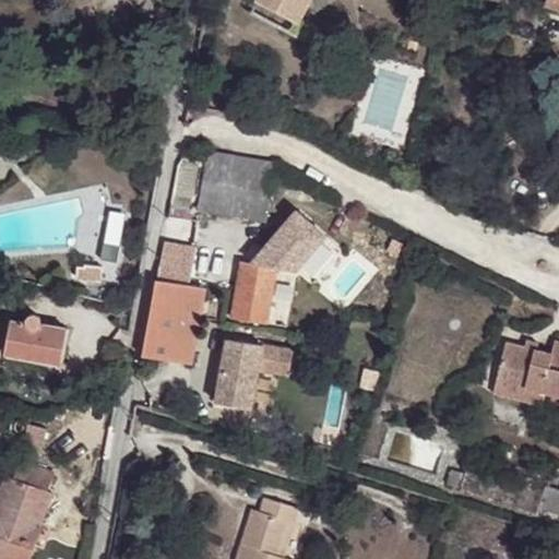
[(260,0),(300,21),(311,0),(260,0)]
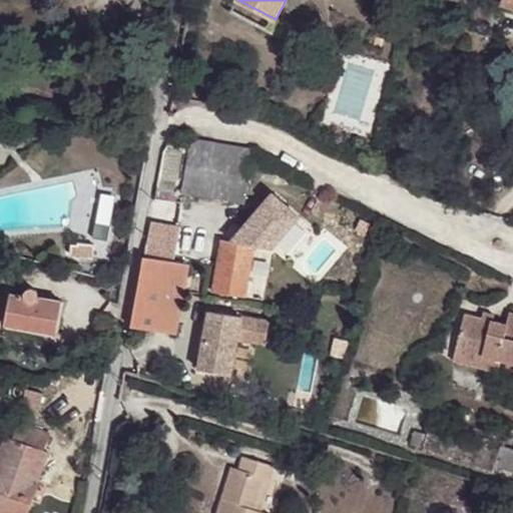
[(255,149),(191,138),(183,190),(182,192),(246,200),(255,149)]
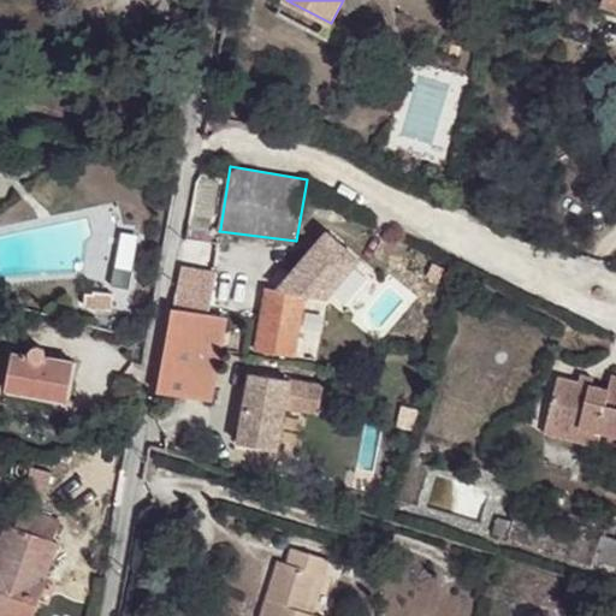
[(188,223),(184,241),(217,247),(219,231),(220,229),(213,227),(213,229),(191,224),(188,223)]
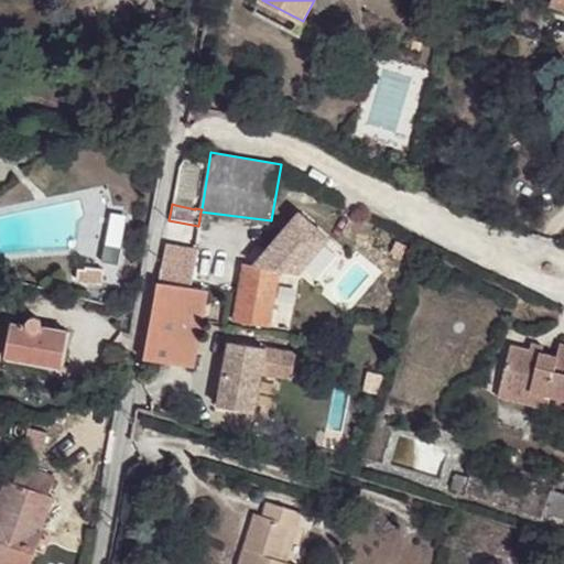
[(159,281),(192,286),(199,241),(183,238),(165,243),(159,281)]
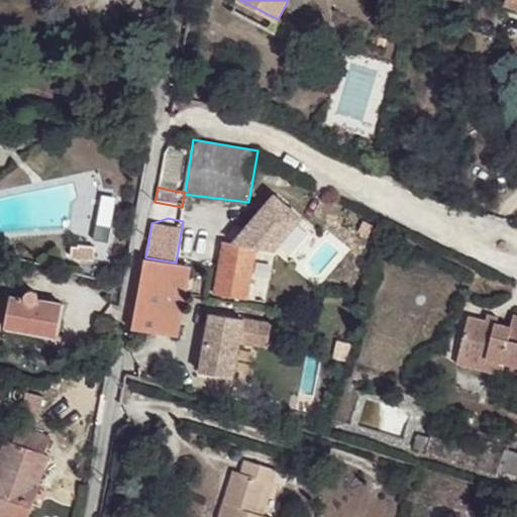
[(274,250),(224,240),(216,287),(215,292),(246,298),(246,299),(265,302),(268,287),(276,288),(280,268),(272,267),(274,250)]
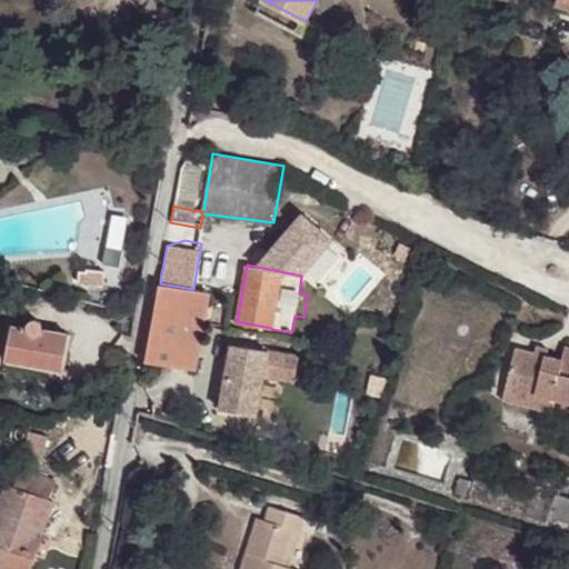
[(160,283),(146,361),(168,365),(197,370),(210,292),(193,289),(160,283)]
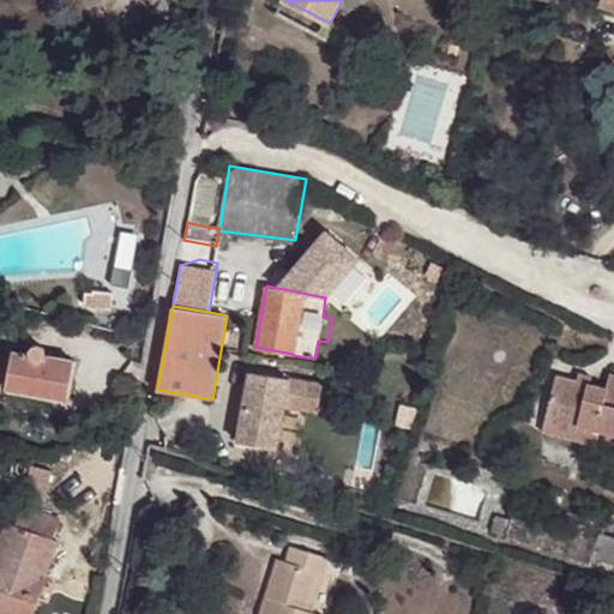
[(74,365),(47,359),(47,356),(43,350),(37,348),(31,350),(28,356),(13,353),(7,386),(70,397),(74,365)]
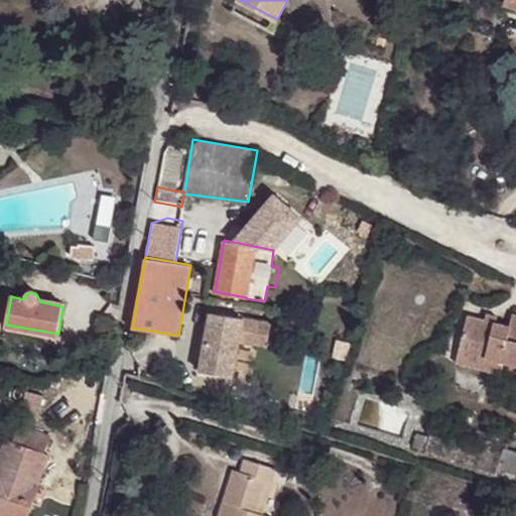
[(486,353),(502,357),(515,361),(515,310),(512,309),(509,321),(496,317),(484,314),(467,310),(457,351),(484,358),(486,353)]
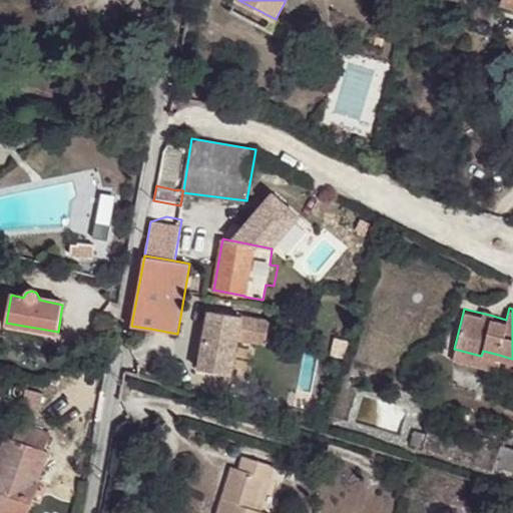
[(482,308),(481,313),(493,316),(494,312),(482,308)]
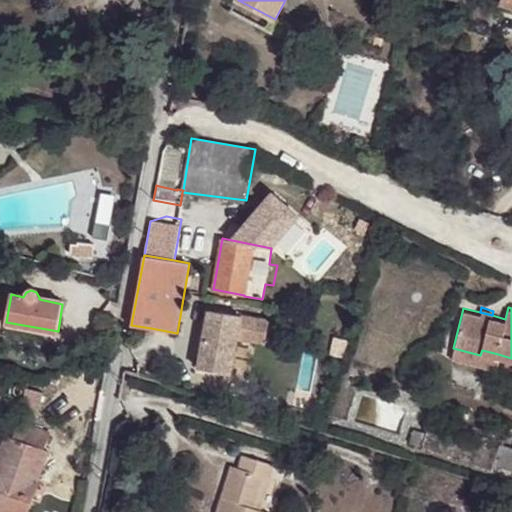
[(270,320),(210,309),(199,366),(231,374),(238,337),(265,343),(270,320)]
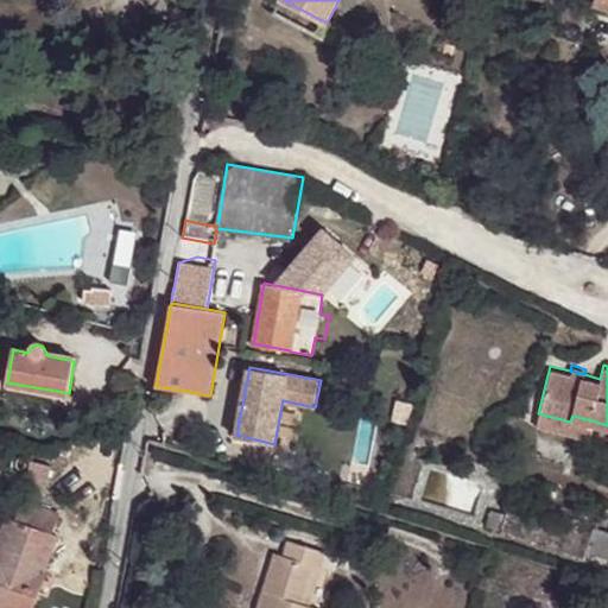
[(588,436),(591,420),(572,416),(570,422),(538,413),(536,420),(588,436)]
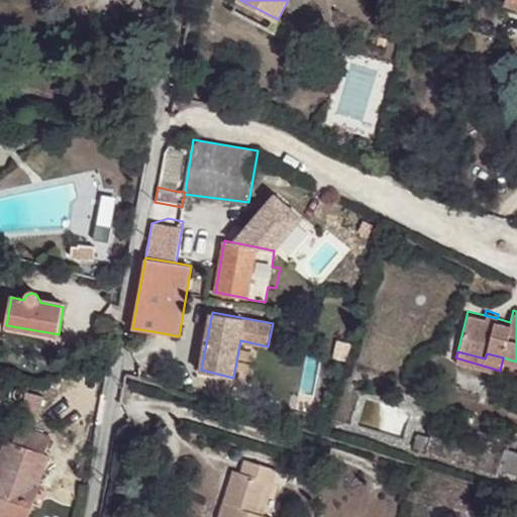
[(22,417),(37,419),(39,405),(24,402),(22,417)]
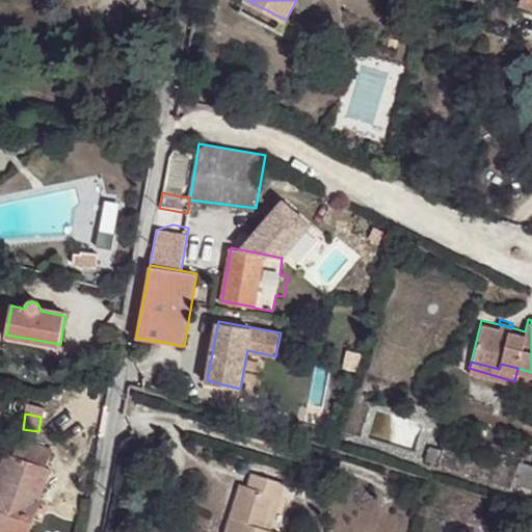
[(15,455),(47,468),(53,450),(21,437),(15,455)]
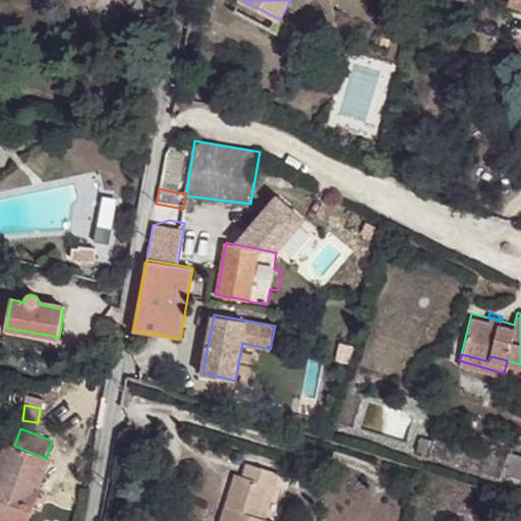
[(420,436),(417,445),(428,449),(430,440),(420,436)]
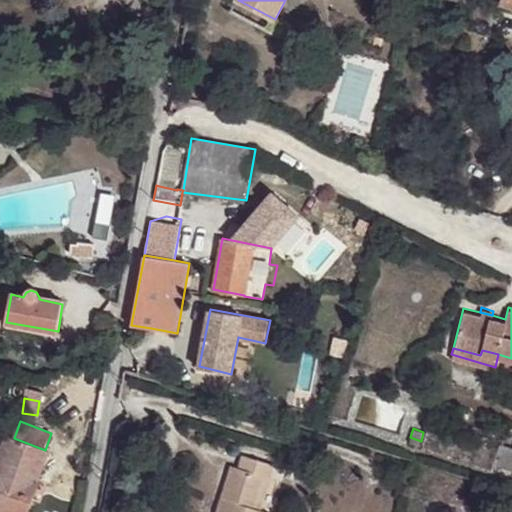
[(49,452),(45,450),(14,438),(12,437),(0,466),(0,507),(7,510),(5,511),(27,511),(40,481),(37,480),(49,452)]
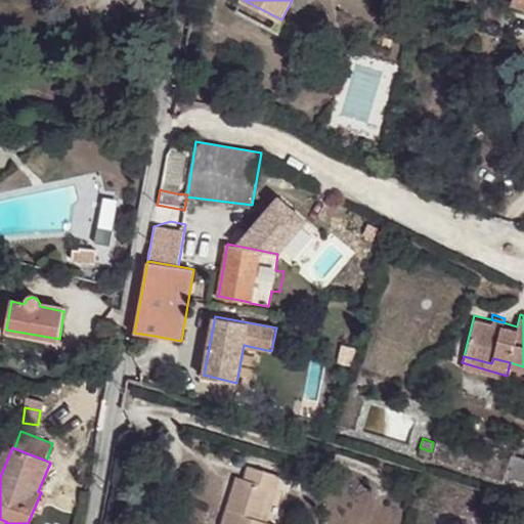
[(523,479),(523,456),(513,453),(506,475),(523,479)]
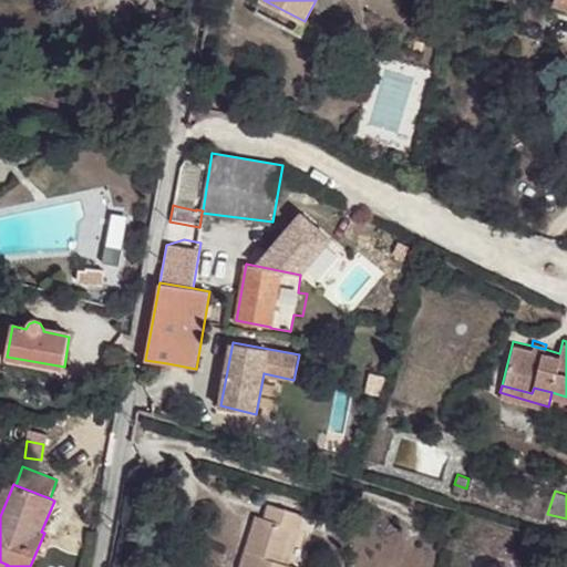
[(303,513),(269,501),(265,516),(257,514),(240,566),(299,566),(300,566),(288,563),(303,513)]
